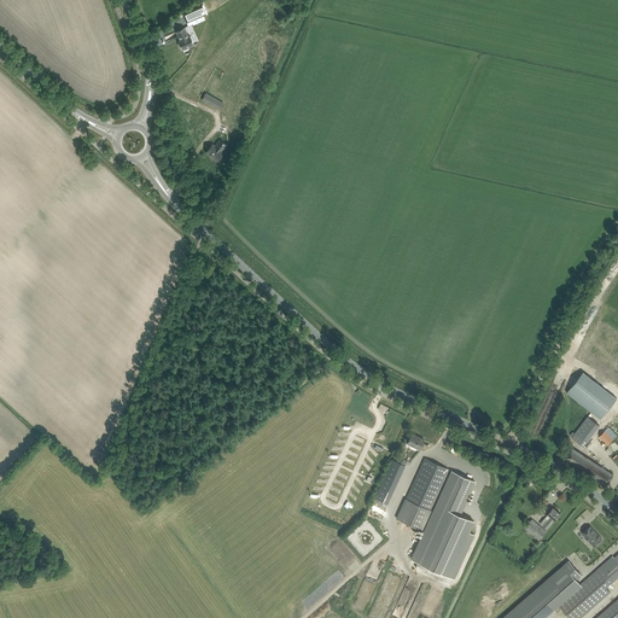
[(202,5),(182,13),(187,23),(207,15),(202,5)]
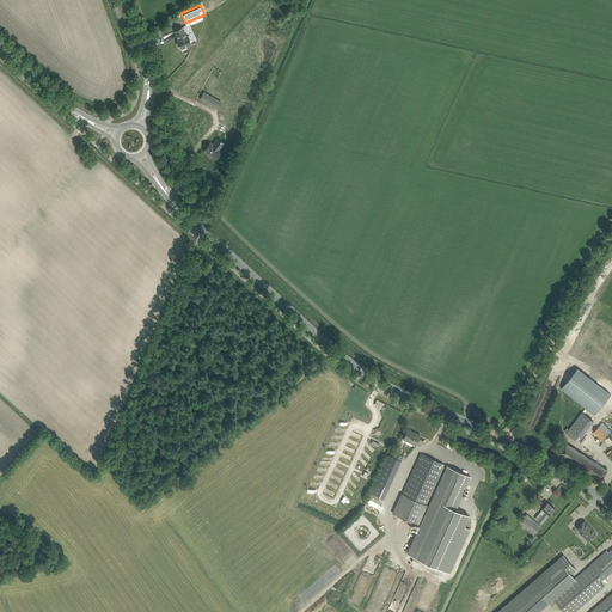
[(187,36),(183,28),(175,31),(178,40),(177,41),(178,43),(176,43),(178,47),(179,47),(181,49),(193,44),(188,35),(187,36)]
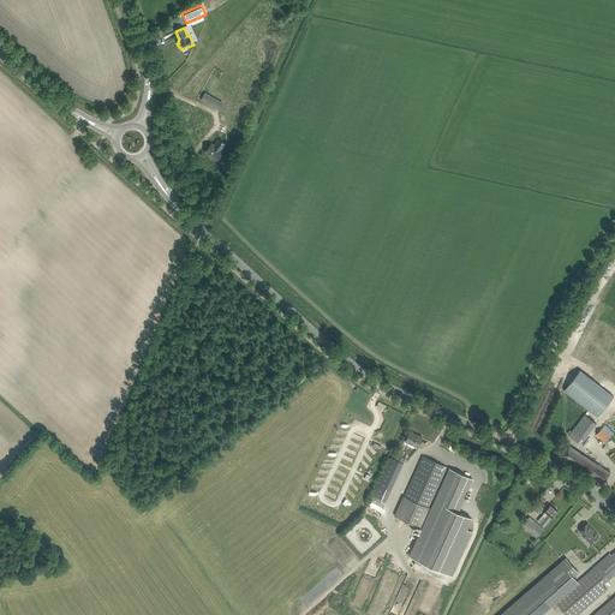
[(173,33),(163,36),(166,43),(177,39),(173,33)]
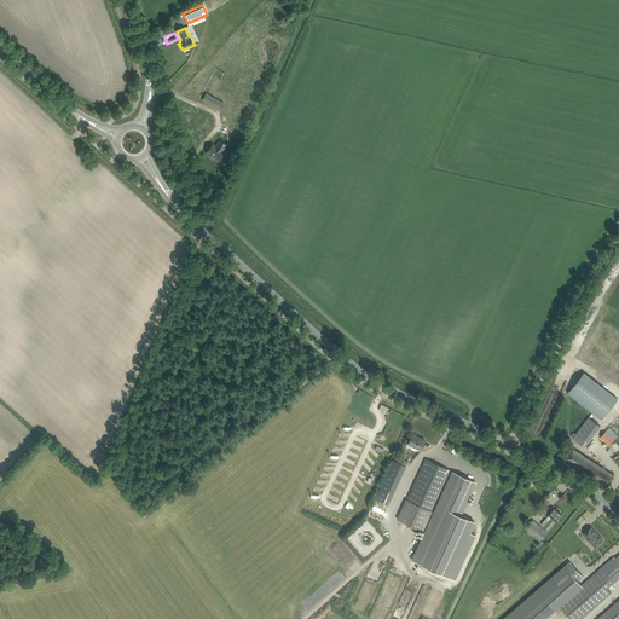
[(212,145),(207,152),(210,156),(210,155),(218,161),(224,154),(221,151),(226,144),(220,140),(215,148),(212,145)]
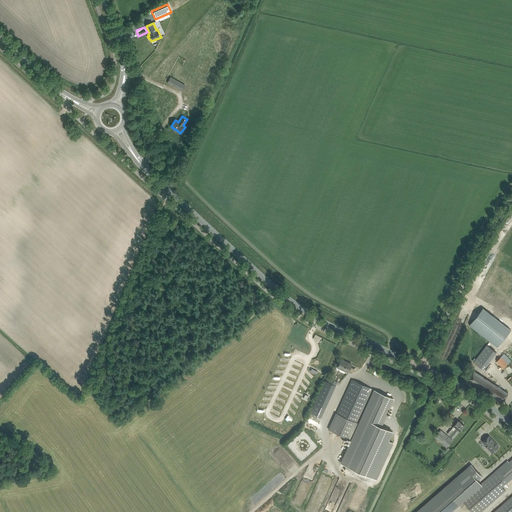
[(511,324),(504,318),(500,322),(483,308),(470,324),(498,347),(510,331),(511,332),(511,324)]
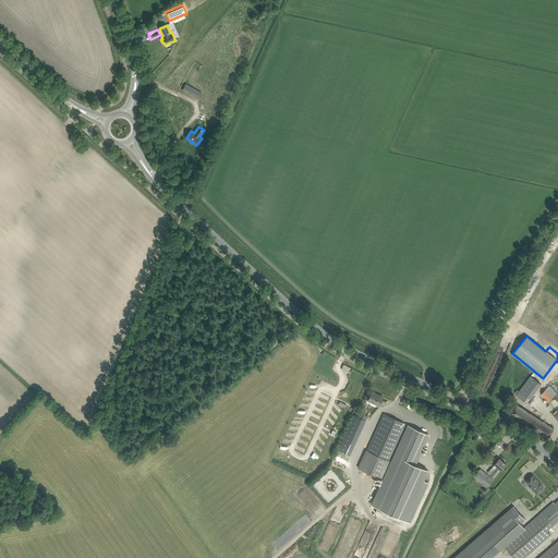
[(517,395),(529,403),(533,399),(531,398),(541,384),(531,376),(517,395)]
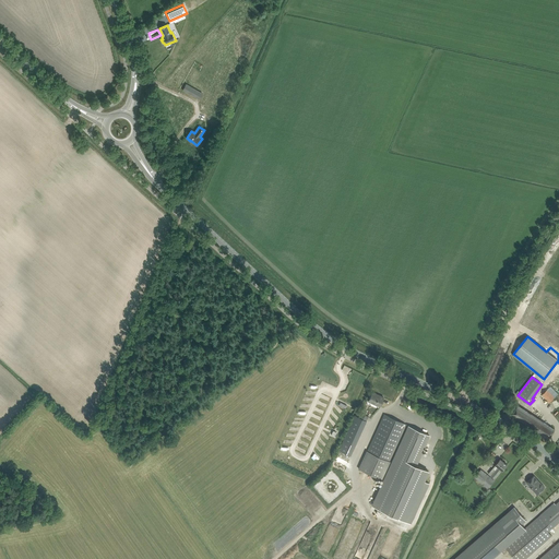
[(542,394),(549,402),(558,393),(550,385),(542,394)]
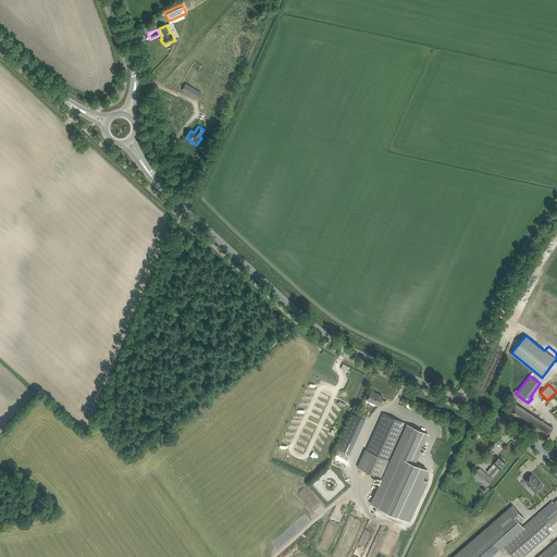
[(371,391),(367,399),(379,405),(382,396),(371,391)]
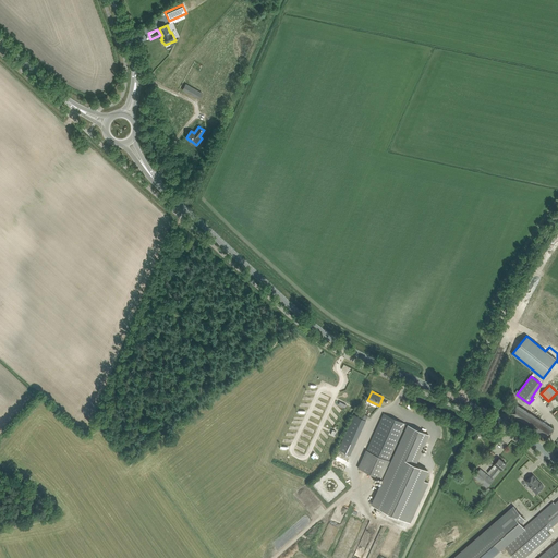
[(510,414),(548,438),(554,428),(517,404),(510,414)]
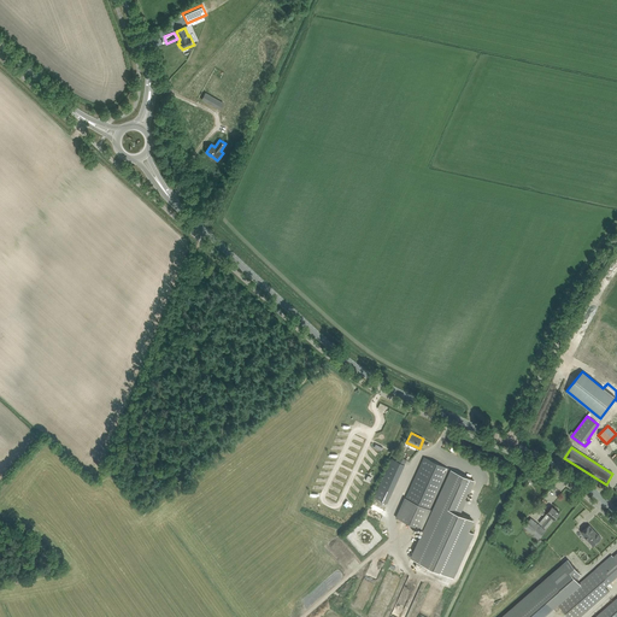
[(372,497),(387,503),(406,459),(398,456),(395,460),(391,458),(372,497)]
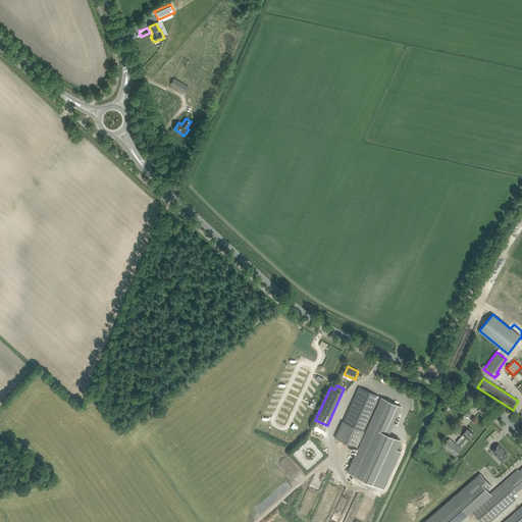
[(334,437),(356,448),(363,430),(365,431),(366,429),(364,429),(379,397),(359,386),(343,421),(334,437)]
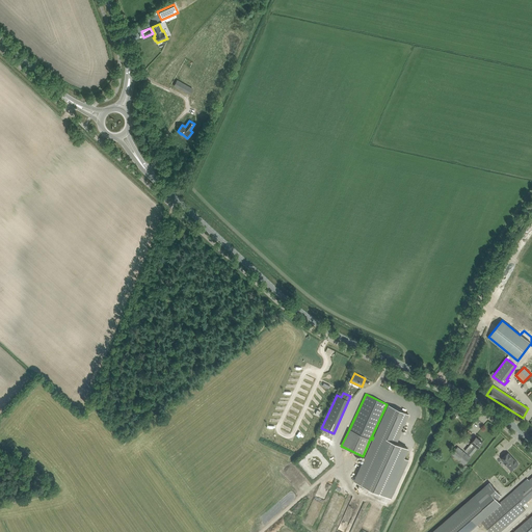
[(390,498),(407,459),(403,457),(407,448),(396,443),(408,415),(389,405),(354,481),(390,498)]
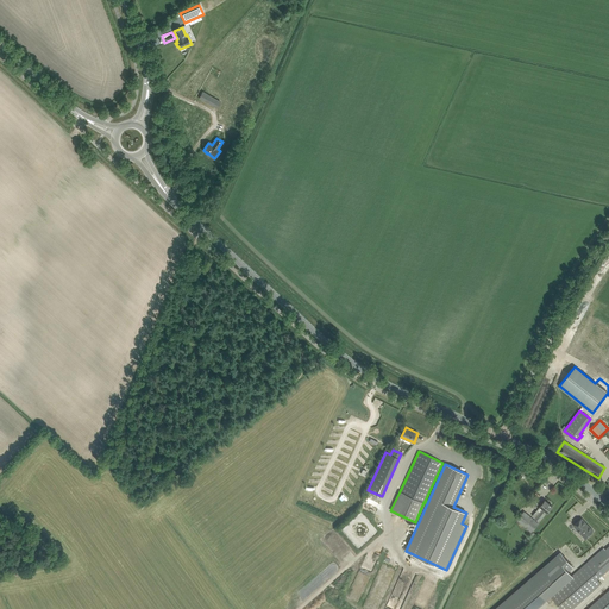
[(364,503),(375,508),(377,502),(366,497),(364,503)]
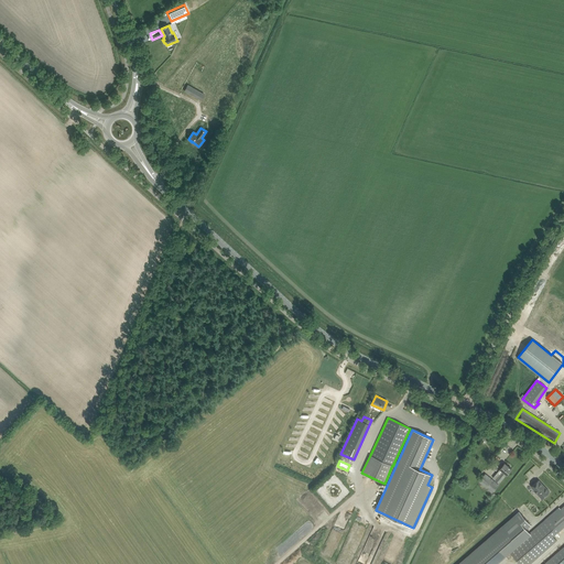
[(494,478),(496,479),(499,483),(507,474),(507,475),(511,469),(505,464),(500,469),(494,478)]
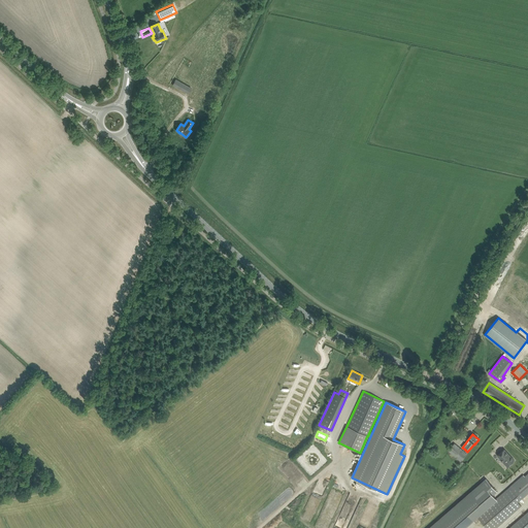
[(449,451),(452,454),(461,461),(466,454),(454,443),(449,451)]
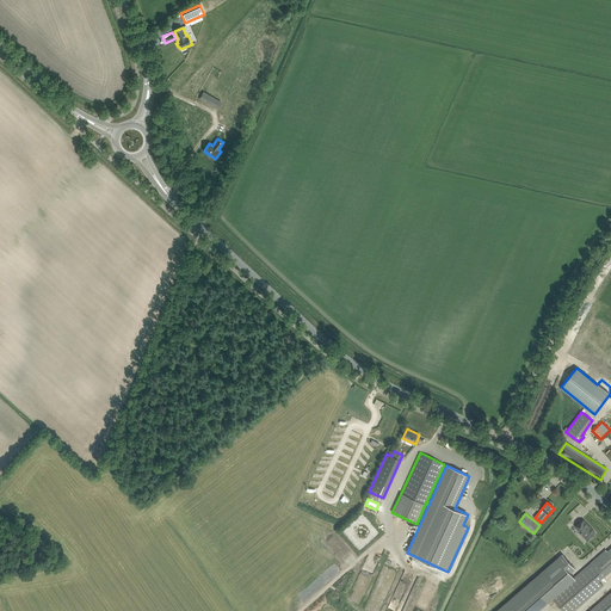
[(575,528),(587,541),(596,534),(584,520),(575,528)]
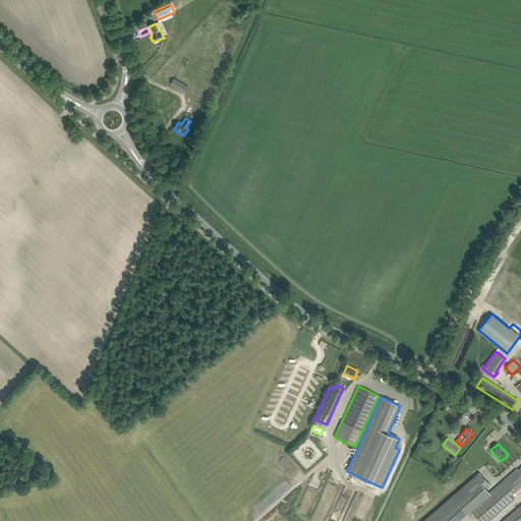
[(520,473),(516,469),(513,472),(489,493),(470,509),(470,510),(479,520),(488,520),(515,500),(511,496),(516,490),(520,485),(520,473)]
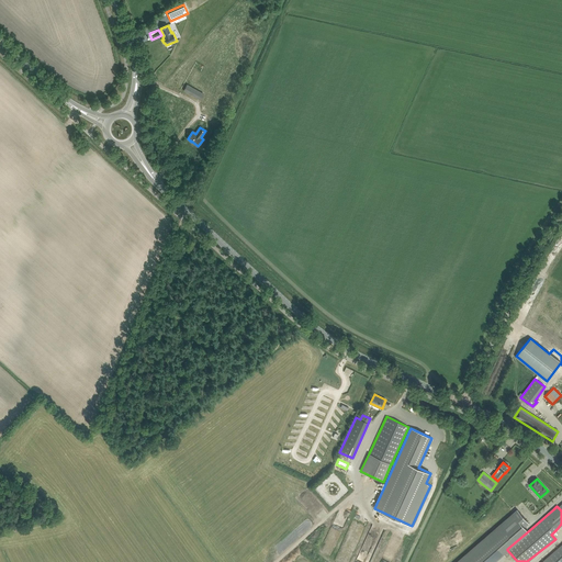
[(493,561),(507,550),(507,549),(528,531),(525,527),(528,523),(518,510),(458,561),(493,561)]
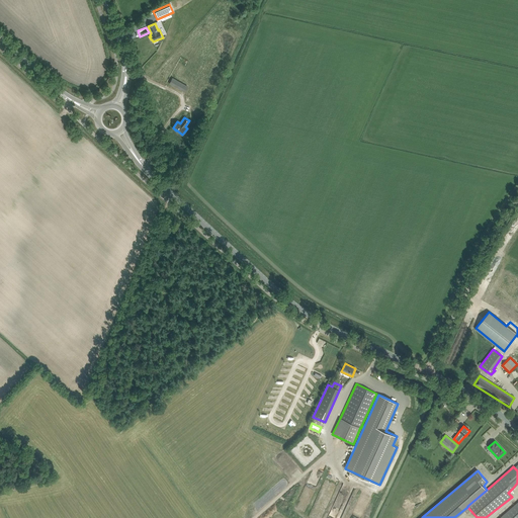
[(517,517),(517,502),(517,503),(500,517),(517,517)]
